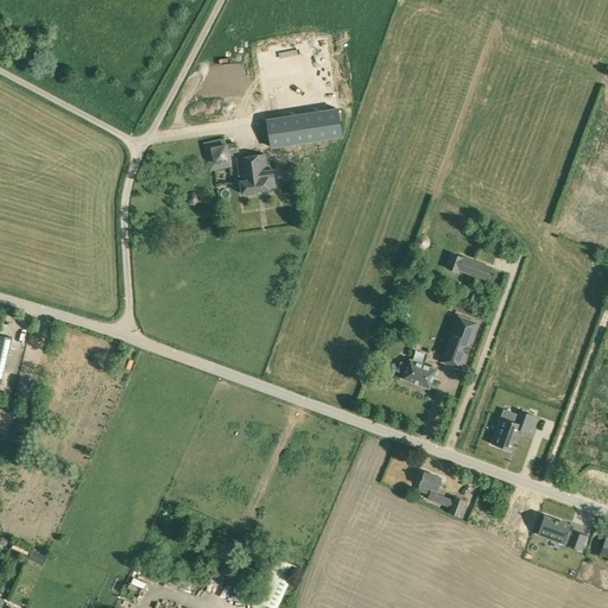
[(337,109),(267,120),(271,147),(342,137),(337,109)]
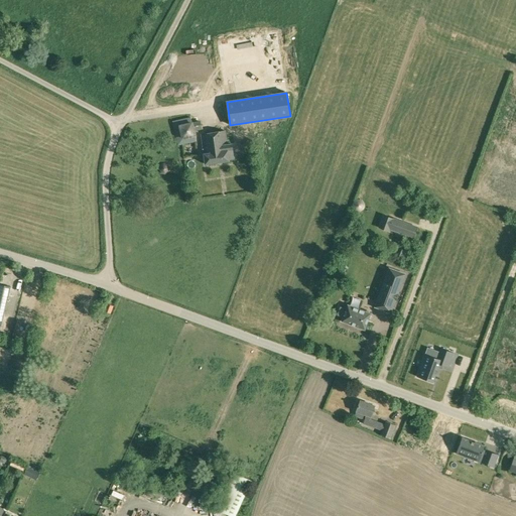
[(190,117),(172,122),(178,145),(197,141),(190,117)]
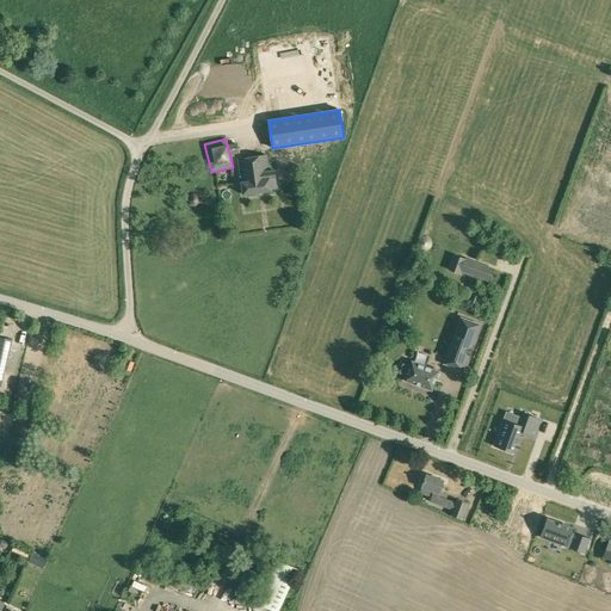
[(269,171),(267,155),(239,159),(241,177),(242,176),(242,181),(241,181),(244,193),(272,190),(271,189),(277,187),(275,170),(269,171)]
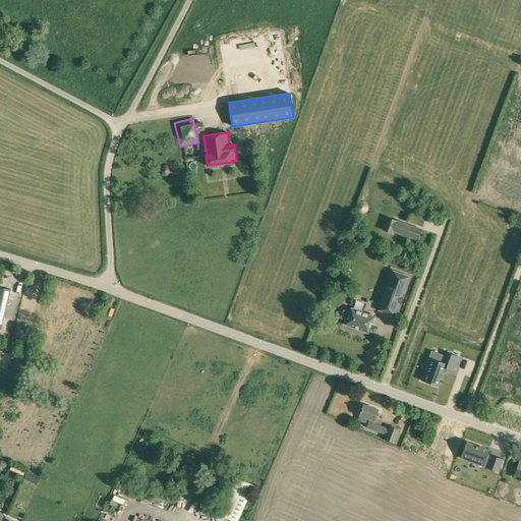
[(167,166),(166,166),(165,166),(164,166),(163,167),(162,168),(161,169),(161,170),(161,171),(161,172),(161,173),(162,174),(163,175),(163,176),(164,176),(165,176),(166,176),(167,176),(168,176),(169,176),(170,175),(170,174),(171,173),(171,172),(171,171),(171,170),(171,169),(170,168),(170,167),(169,167),(168,166),(167,166)]
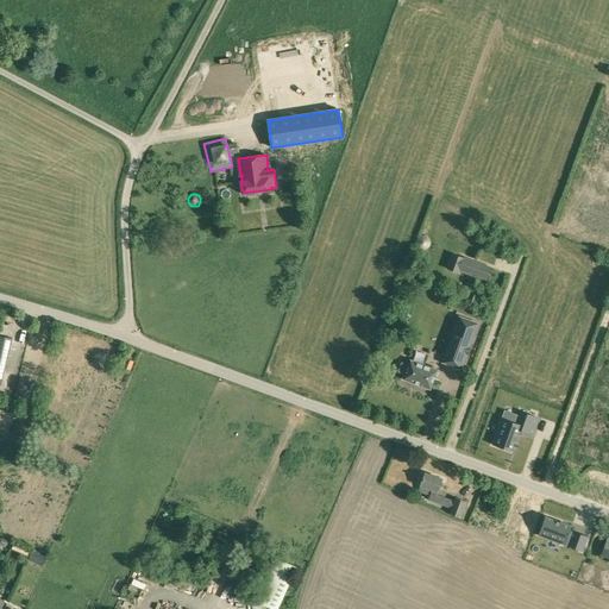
[(493,269),(463,258),(459,270),(488,280),(493,269)]
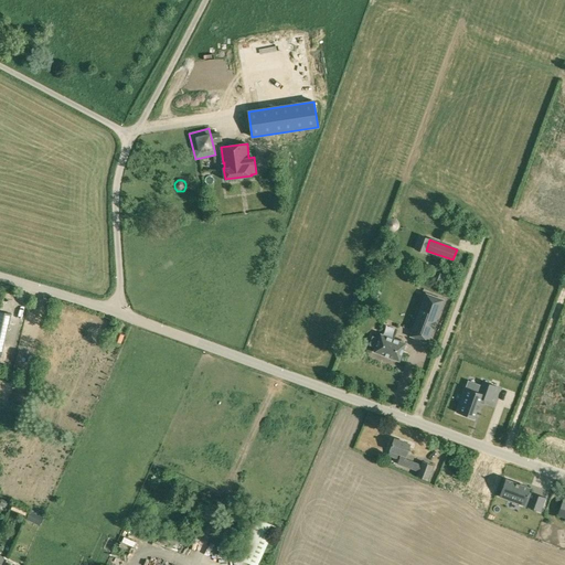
[(409,337),(429,343),(445,299),(426,292),(409,337)]
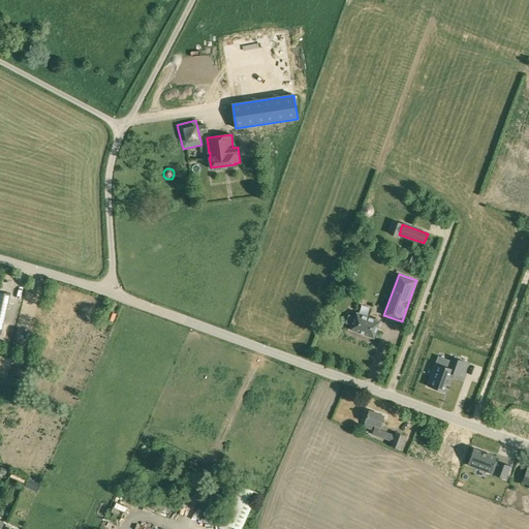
[(0,334),(2,335),(11,294),(0,291),(0,334)]
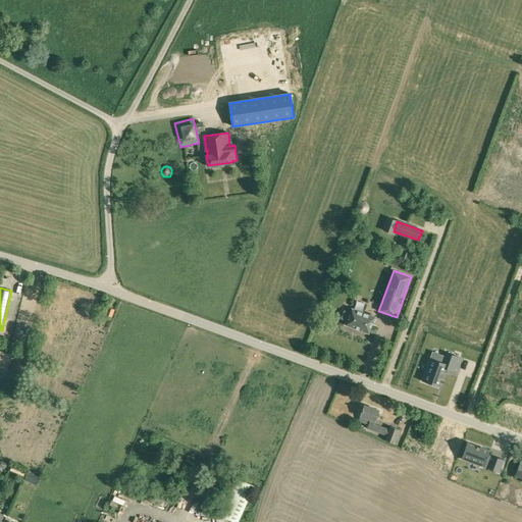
[(369,332),(375,317),(352,308),(350,312),(345,310),(342,318),(348,320),(346,324),(369,332)]
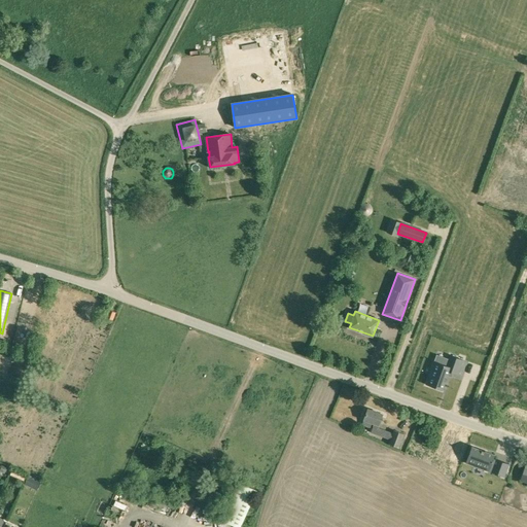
[(442,390),(447,376),(449,372),(453,374),(457,375),(462,359),(451,355),(449,359),(447,365),(433,361),(433,362),(434,362),(426,384),(425,384),(442,390)]
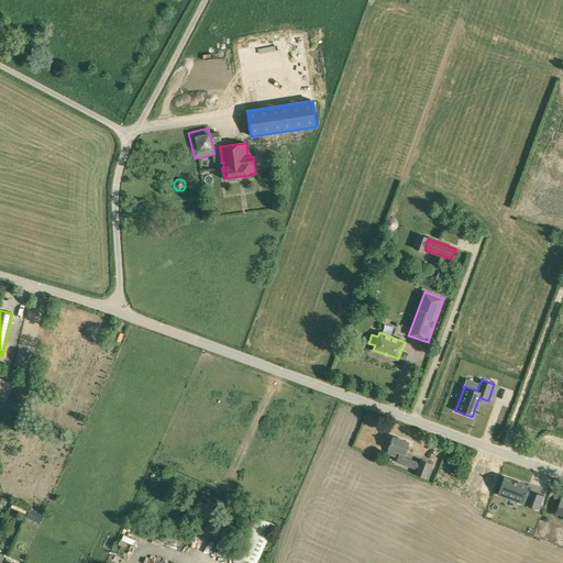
[(389,448),(387,454),(396,457),(398,451),(400,452),(397,462),(406,464),(407,459),(403,457),(405,453),(408,442),(393,437),(389,448)]
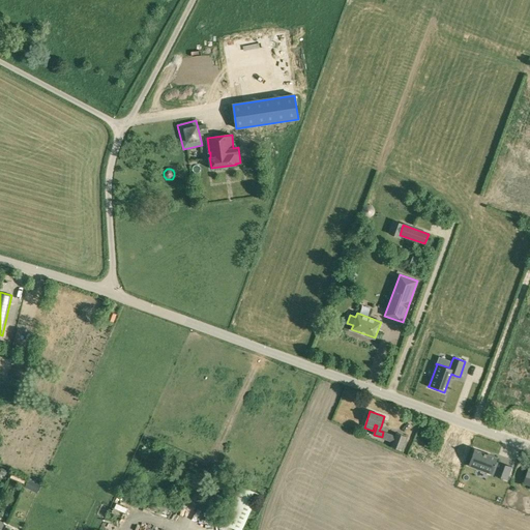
[(394,436),(392,441),(390,446),(402,450),(406,437),(395,433),(394,436)]
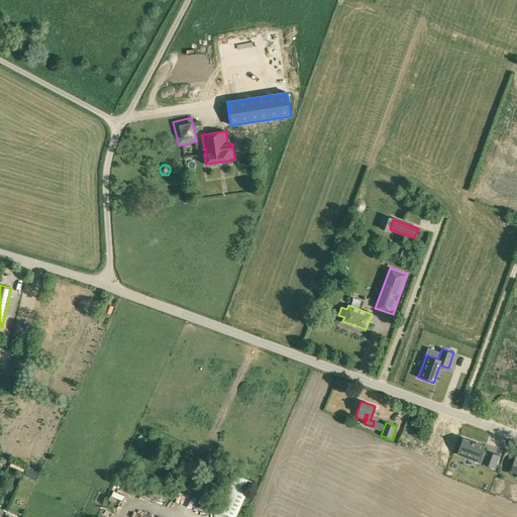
[(485,446),(462,438),(456,453),(457,454),(457,453),(479,461),(479,462),(480,462),(480,461),(483,462),(483,463),(495,468),(499,455),(487,450),(487,451),(484,450),(485,446)]
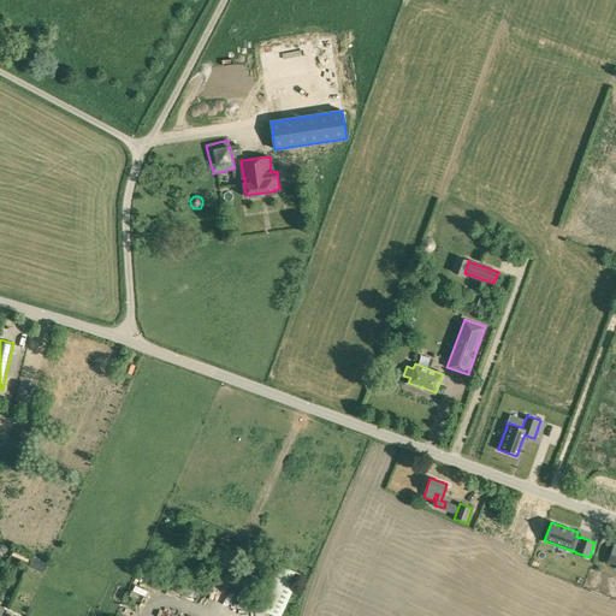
[(33,557),(28,566),(35,569),(40,561),(33,557)]
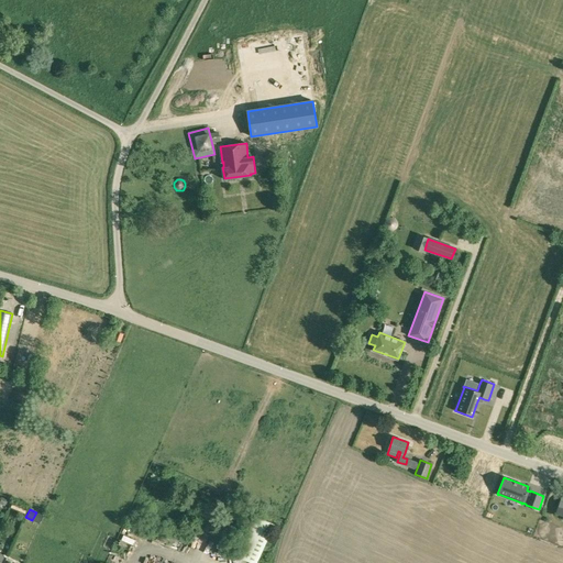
[(254,562),(257,562),(275,523),(252,514),(234,554),(254,562)]
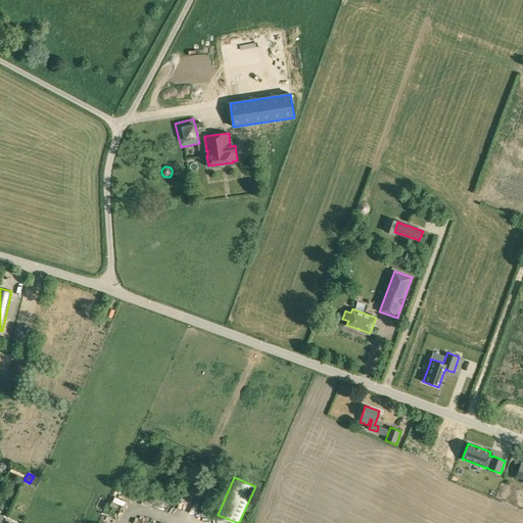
[(128,511),(132,502),(117,496),(114,505),(128,511)]
